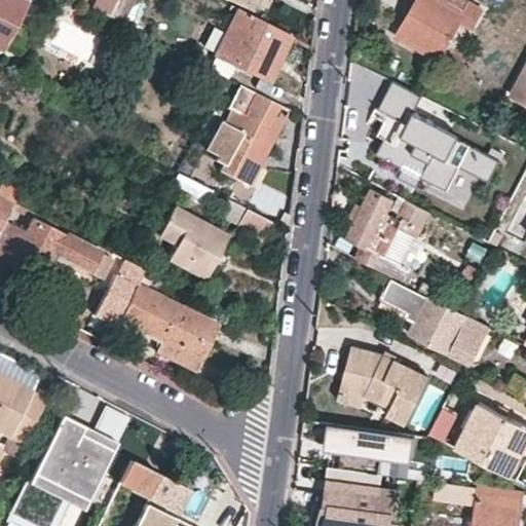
[(0,0),(0,46),(1,47),(25,1),(23,0),(0,0)]
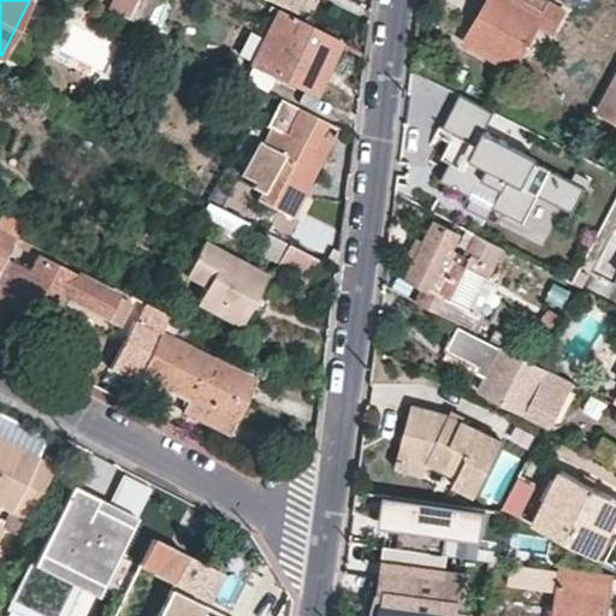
[(113,0),(108,9),(128,18),(136,0),(113,0)]
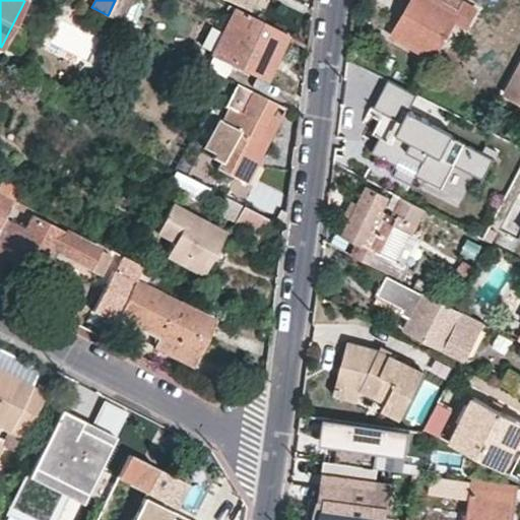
[(132,0),(115,0),(108,15),(121,22),(132,0)]
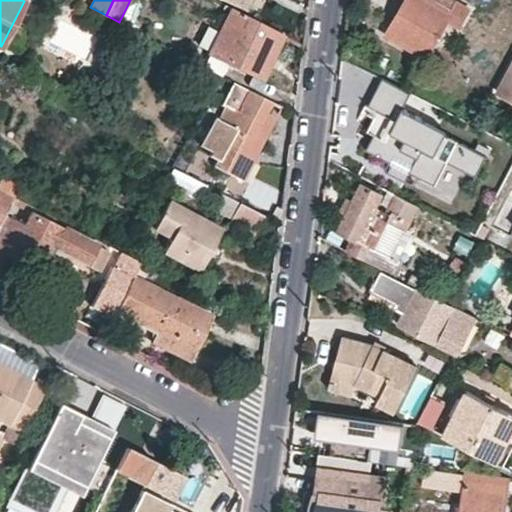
[(448,16),(460,23),(470,6),(460,0),(405,0),(387,33),(428,54),(448,16)]
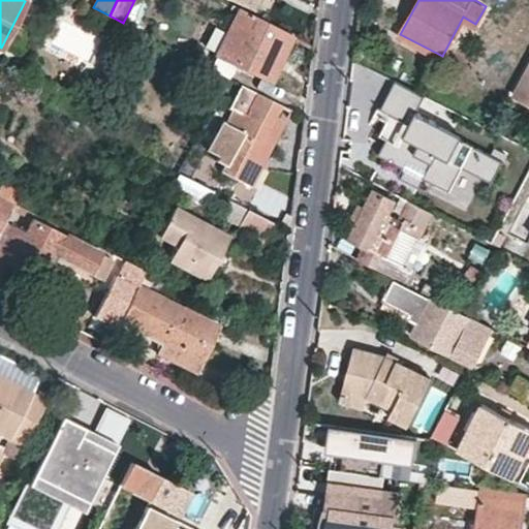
[(282,29),(241,7),(218,53),(270,80),(282,57),(271,52),(282,29)]
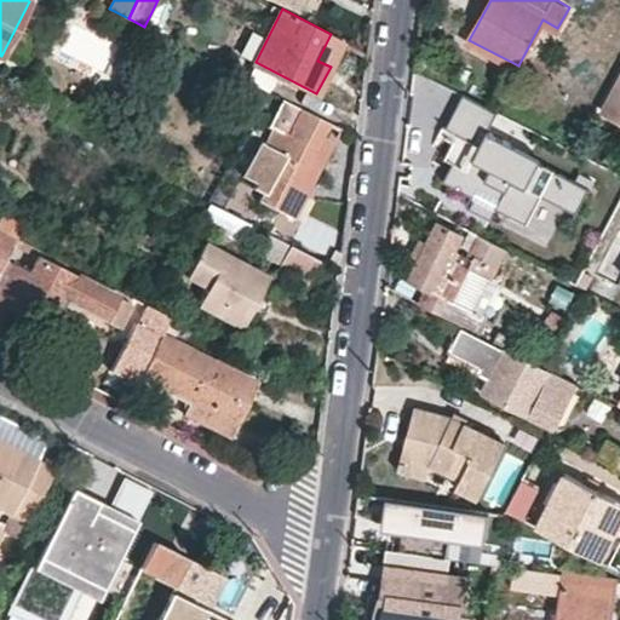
[(317,61),(331,67),(344,40),(331,34),(317,61)]
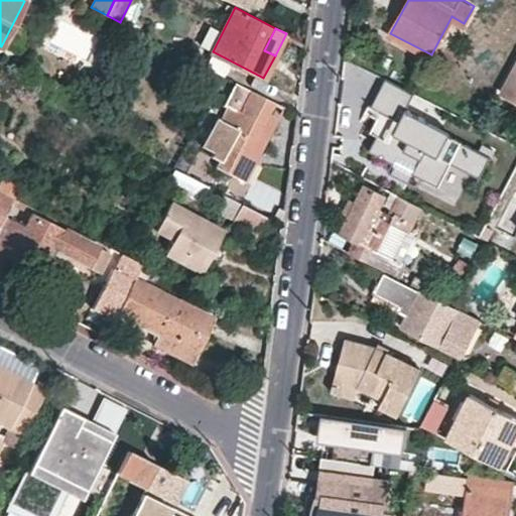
[(515,65),(501,93),(515,100),(515,65)]
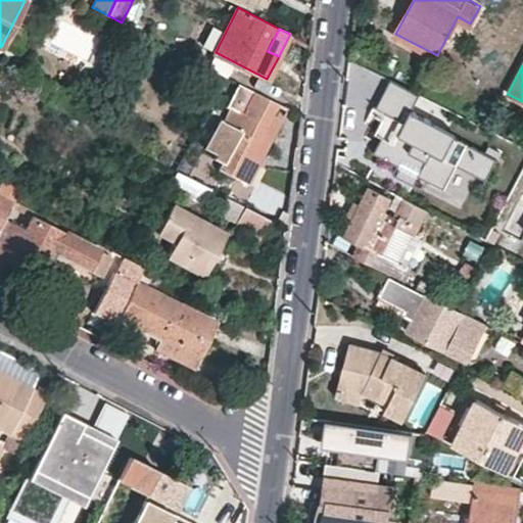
[(459,110),(391,78),(378,104),(374,102),(370,112),(380,117),(372,134),(379,138),(371,152),(387,160),(383,168),(415,184),(419,177),(444,189),(457,164),(486,179),(498,155),(457,134),(450,128),(459,110)]
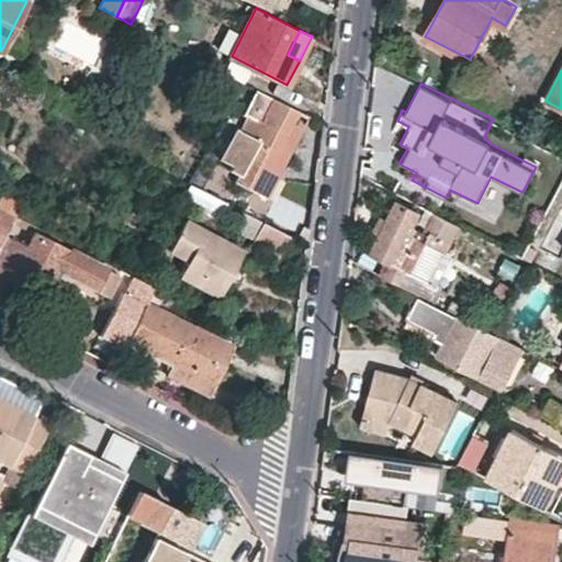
[(298,112),(257,91),(245,113),(249,116),(242,133),(236,130),(222,158),(234,164),(231,171),(240,176),(236,182),(258,193),(298,112)]
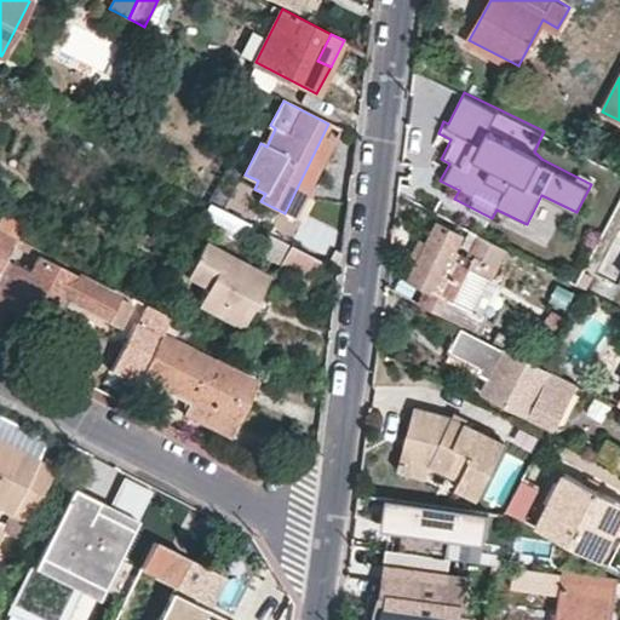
[(90,119),(81,114),(72,133),(81,138),(90,119)]
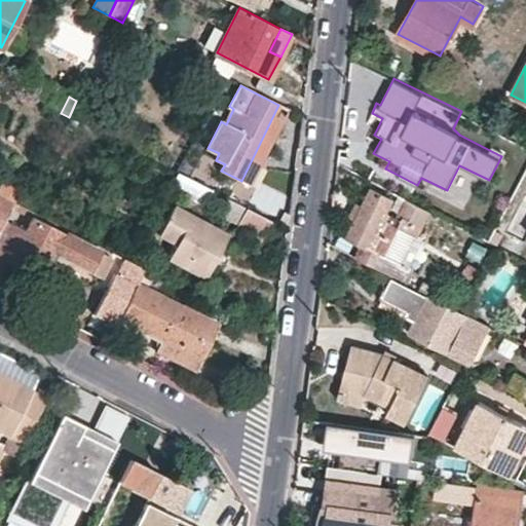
[(291,111),(278,105),(241,181),(252,186),(291,111)]
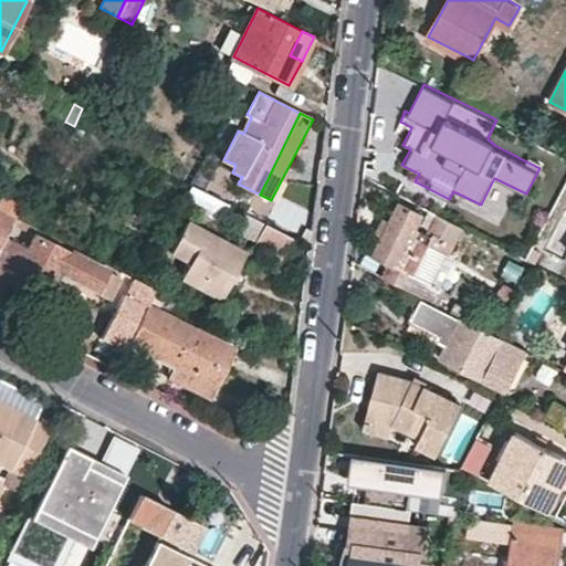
[(191,186),(184,202),(195,208),(203,191),(191,186)]
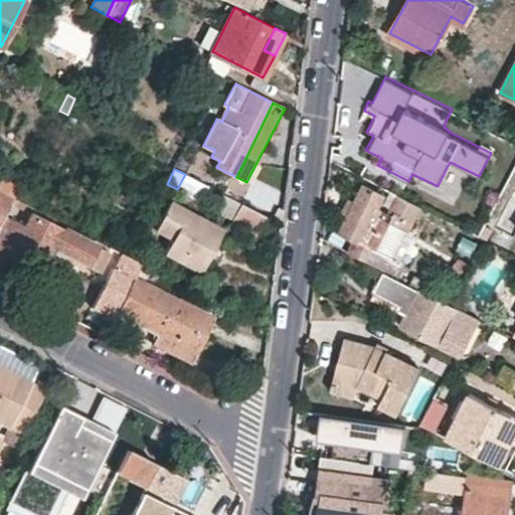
[(209,186),(185,174),(177,189),(202,202),(209,186)]
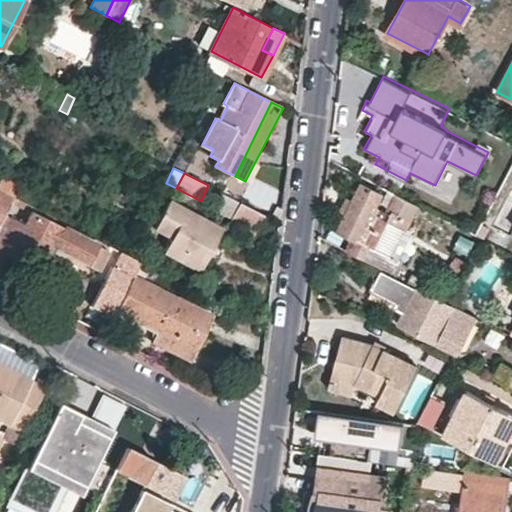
[(345,250),(366,261),(374,248),(369,245),(377,231),(365,226),(378,201),(382,193),(362,183),(351,205),(344,217),(337,230),(352,237),(345,250)]
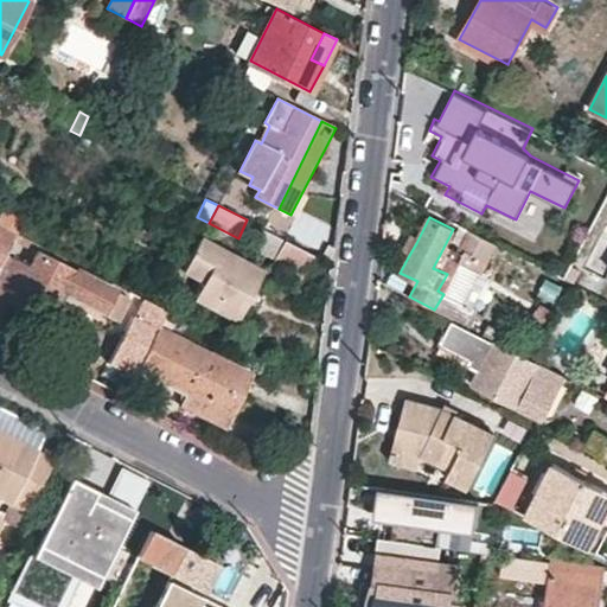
[(19,231),(0,221),(0,268),(8,253),(16,237),(19,231)]
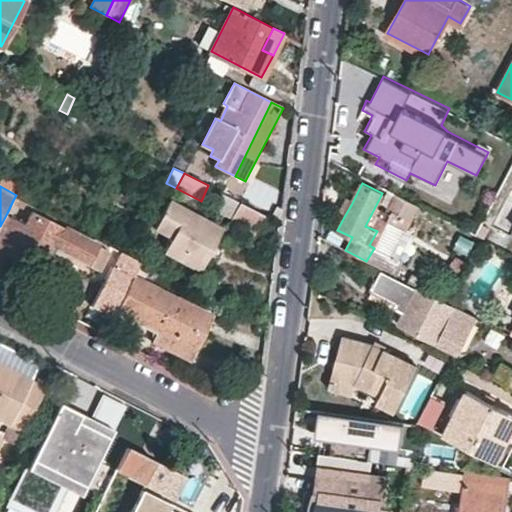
[(385,188),(382,193),(378,201),(384,205),(387,199),(391,191),(385,188)]
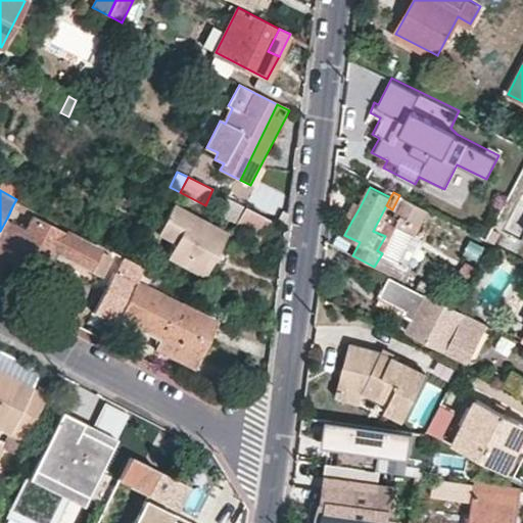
[(411,223),(419,205),(399,195),(395,203),(400,206),(395,216),(411,223)]
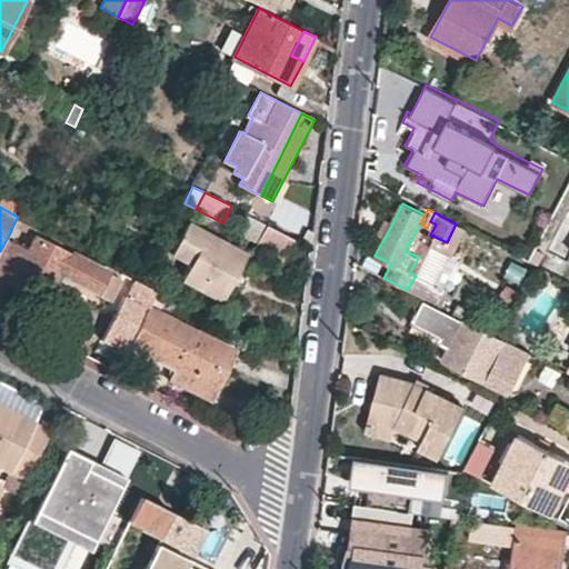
[(295,238),(248,215),(238,233),(259,242),(257,246),(283,260),(295,238)]
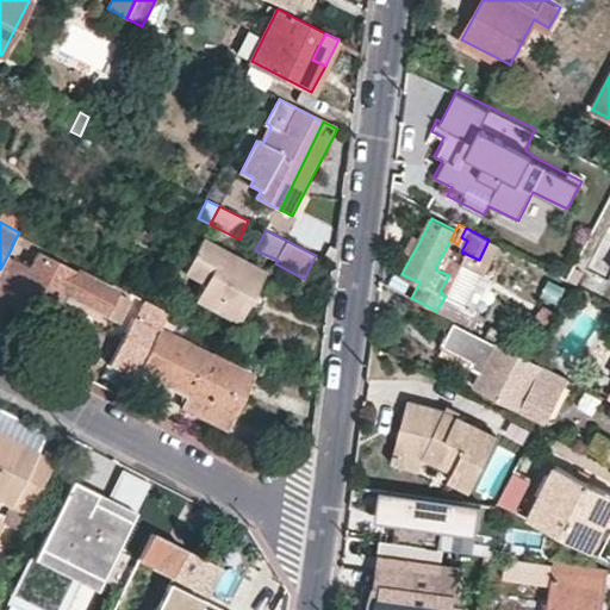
[(30,246),(32,240),(19,232),(16,238),(30,246)]
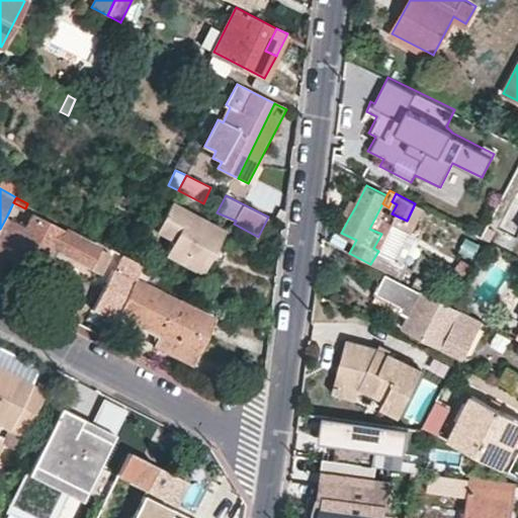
[(169,252),(202,269),(223,231),(170,203),(157,230),(176,239),(169,252)]
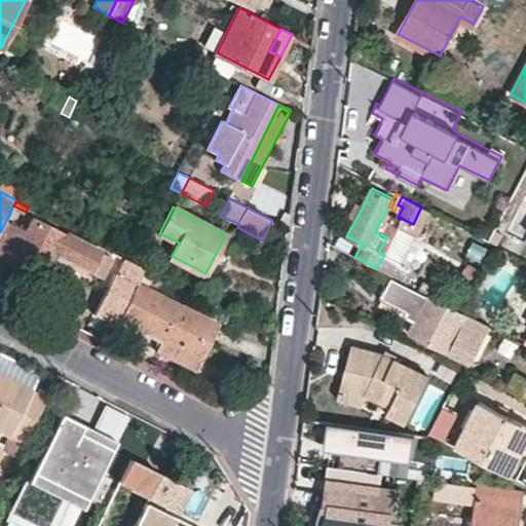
[(361,211),(357,209),(350,221),(353,223),(361,211)]
